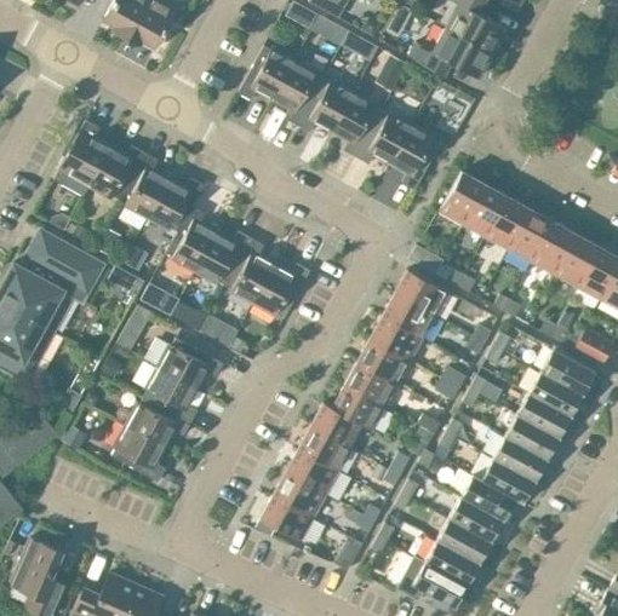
[(84,0),(53,0),(66,6),(67,4),(79,10),(84,0)]
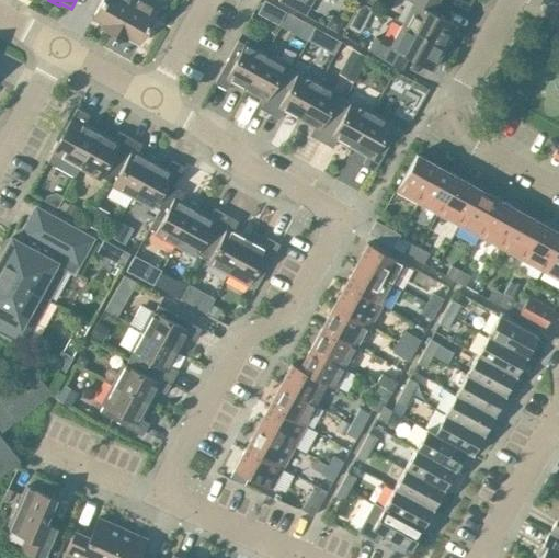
[(104,30),(116,36),(135,0),(105,0),(94,22),(105,27),(104,30)]
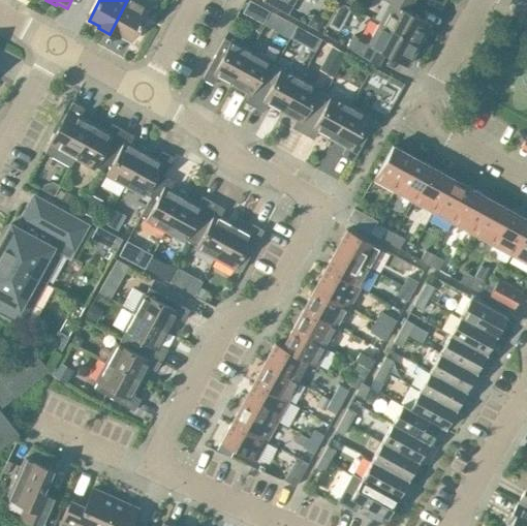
[(122,38),(132,44),(146,19),(152,22),(157,11),(136,0),(127,0),(110,34),(121,40),(122,38)]
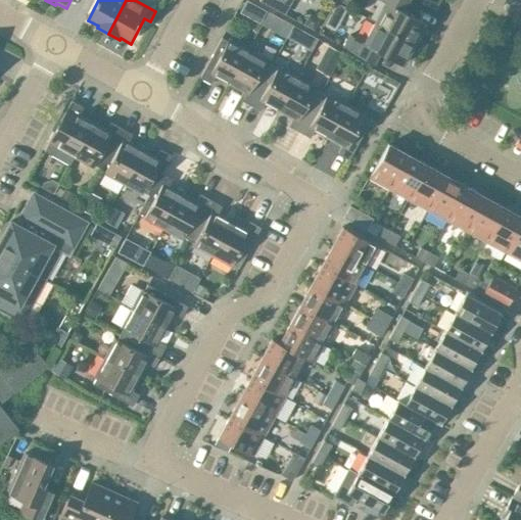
[(263,0),(262,4),(286,17),(295,0),(263,0)]
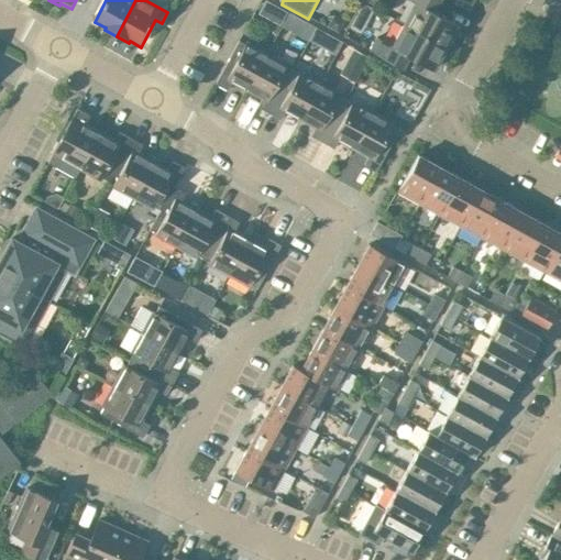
[(405,26),(448,50),(460,28),(435,13),(440,2),(435,0),(406,0),(417,6),(405,26)]
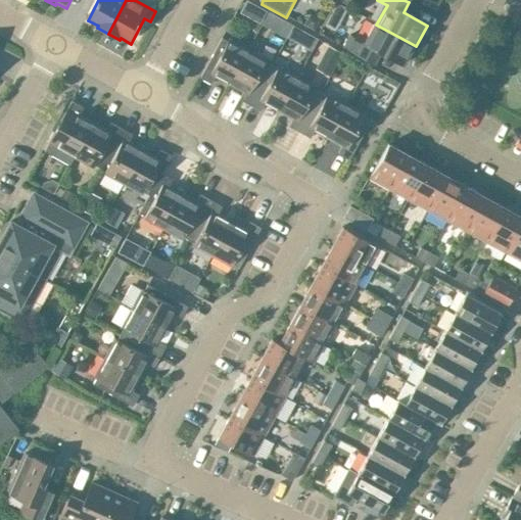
[(380,54),(404,67),(416,46),(376,25),(365,45),(351,38),(345,50),(374,65),(380,54)]
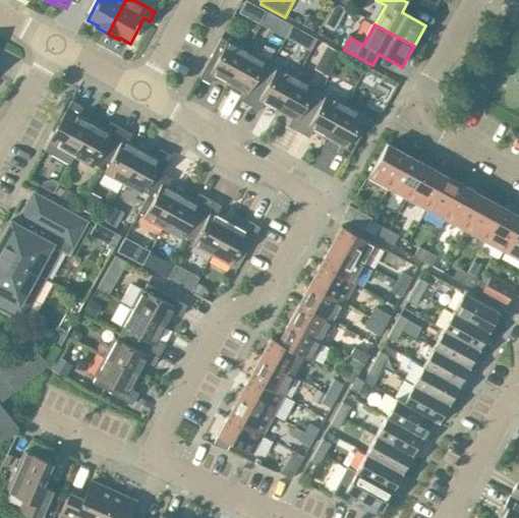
[(216,78),(230,87),(248,52),(229,42),(228,44),(222,41),(200,80),(212,87),(216,78)]
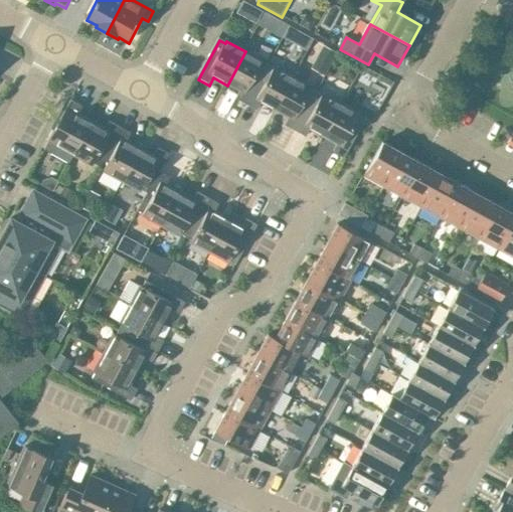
[(236,101),(247,107),(269,66),(264,63),(265,61),(245,51),(227,86),(240,93),(236,101)]
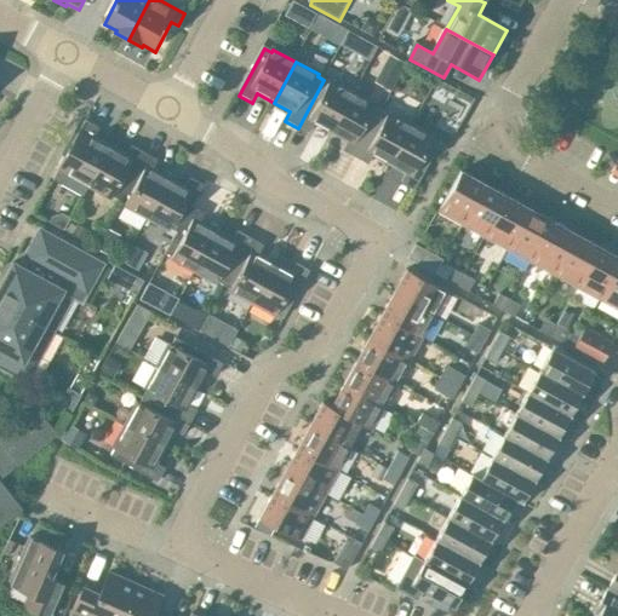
[(316,126),(332,134),(355,95),(332,81),(331,84),(324,80),(298,128),(312,134),(316,126)]
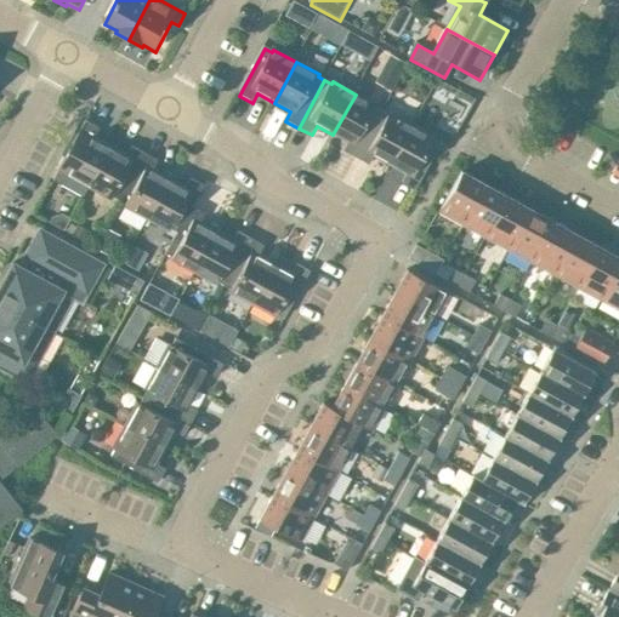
[(345,153),(357,160),(384,113),(376,109),(378,107),(356,95),(333,135),(350,144),(345,153)]
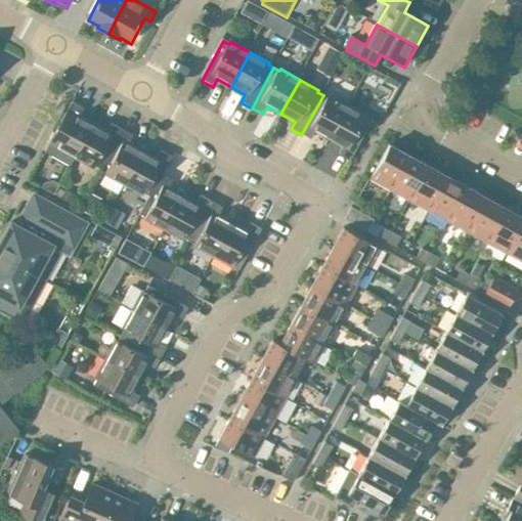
[(316,133),(331,141),(349,106),(330,96),(329,98),(323,95),(301,135),(312,141),(316,133)]
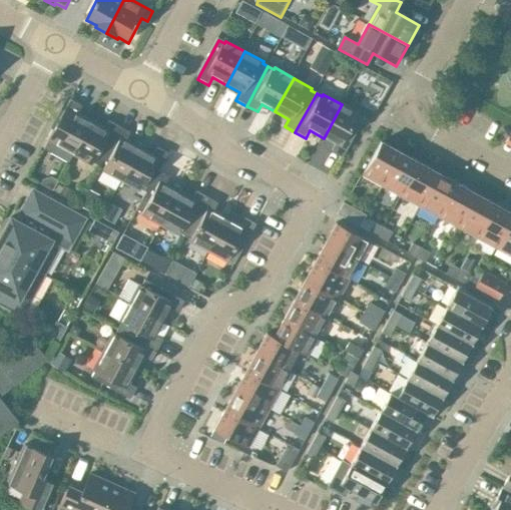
[(55,146),(74,156),(92,122),(79,115),(83,108),(72,101),(50,141),(56,144),(55,146)]
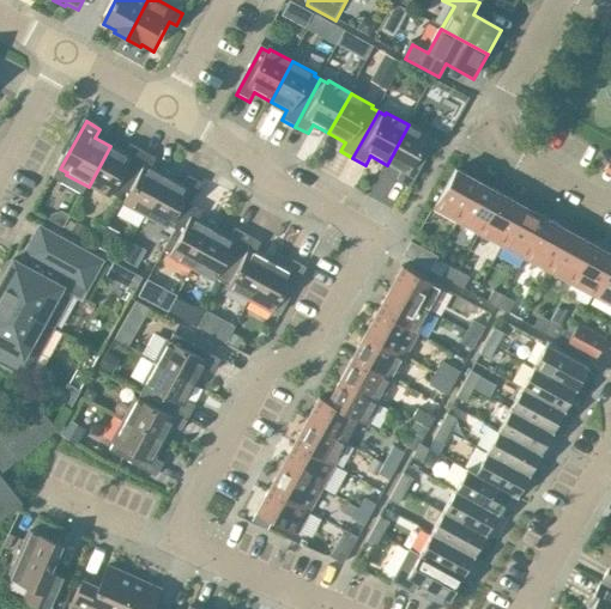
[(398,183),(411,190),(436,144),(430,139),(431,136),(409,125),(387,165),(403,174),(398,183)]
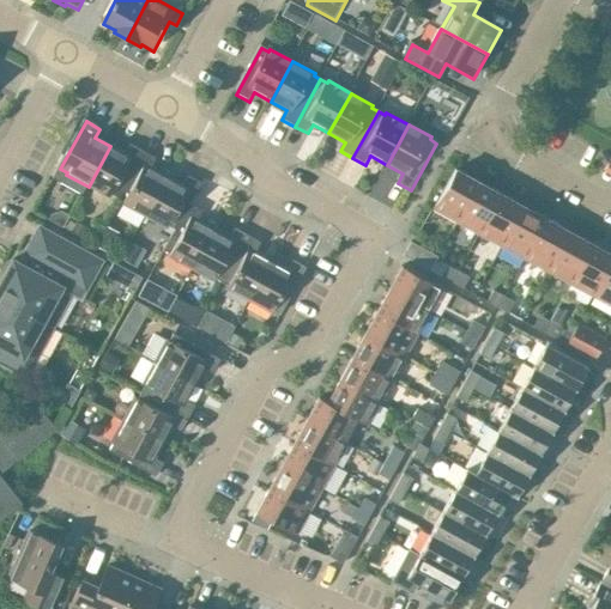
[(113,196),(119,200),(145,153),(132,146),(127,156),(110,146),(89,187),(112,199),(113,196)]
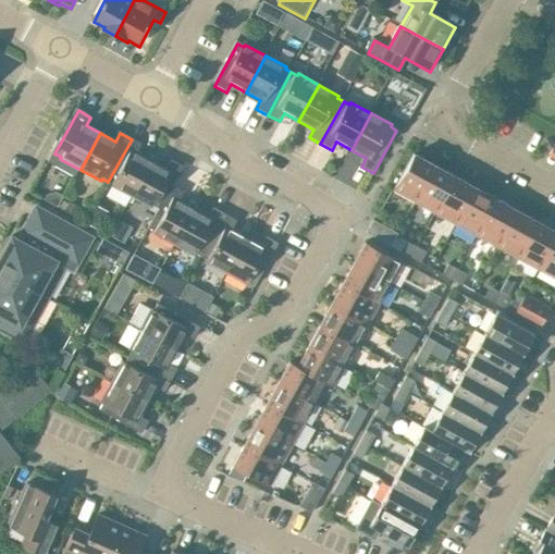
[(113,187),(133,198),(153,162),(138,154),(143,146),(132,139),(108,182),(114,185),(113,187)]
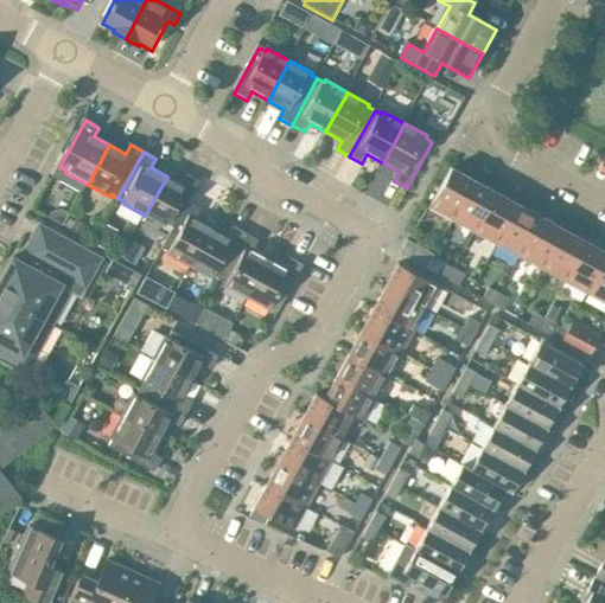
[(431,210),(454,223),(476,183),(452,171),(431,210)]
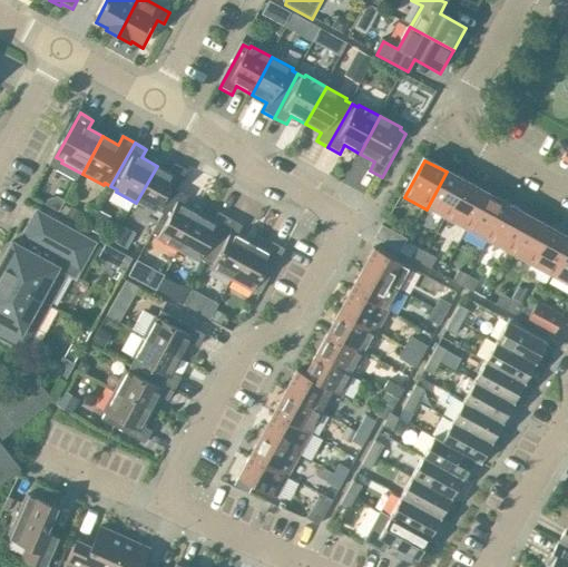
[(177,192),(178,192),(189,173),(176,166),(172,174),(157,166),(136,203),(157,214),(158,212),(164,215),(165,215),(177,192)]
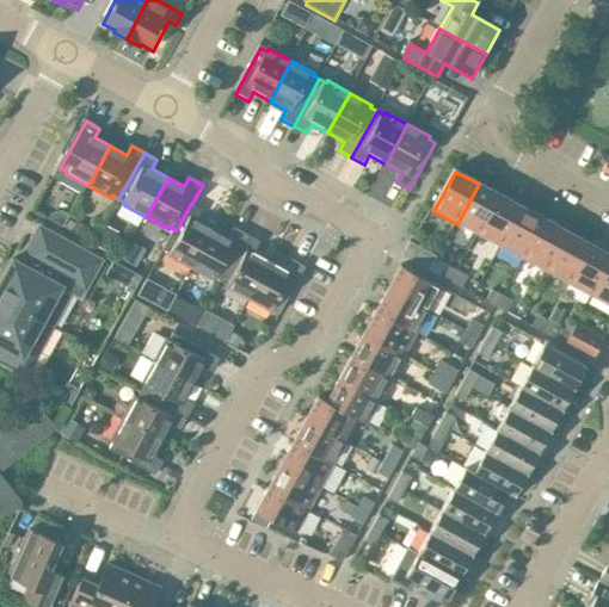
[(457,224),(479,236),(502,197),(479,184),(457,224)]
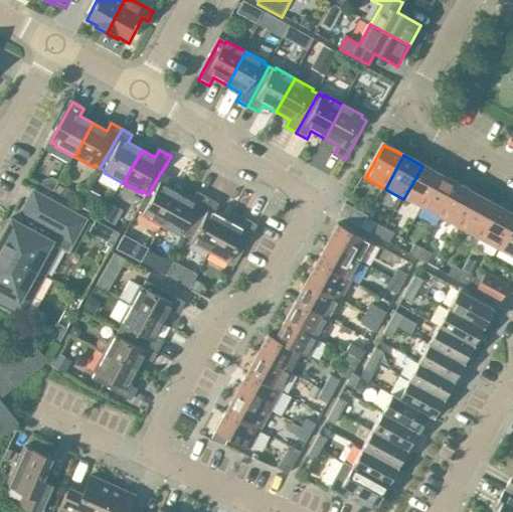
[(403,199),(422,210),(442,176),(422,166),(403,199)]
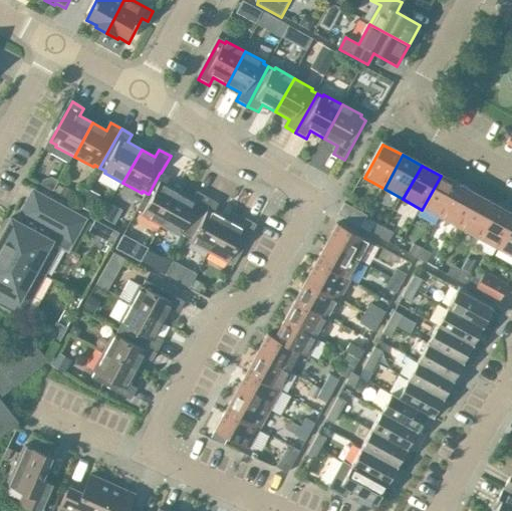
[(143,217),(162,228),(181,194),(167,186),(171,179),(161,173),(160,173),(149,194),(148,194),(138,212),(144,215),(143,217)]
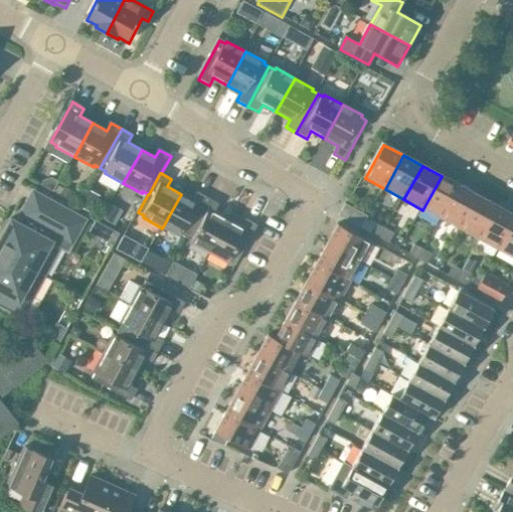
[(422,210),(442,220),(461,187),(442,176),(422,210)]
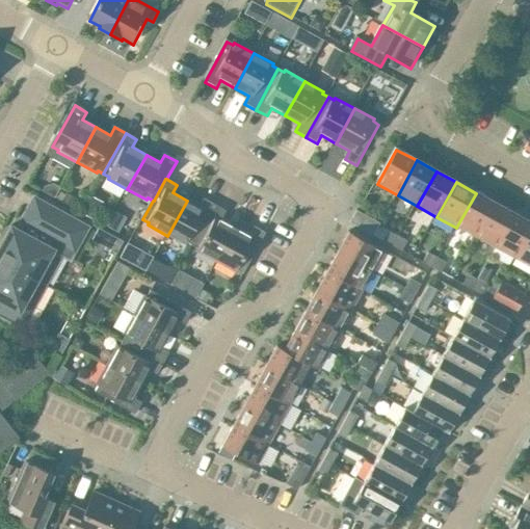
[(456,228),(476,238),(496,204),(476,193),(456,228)]
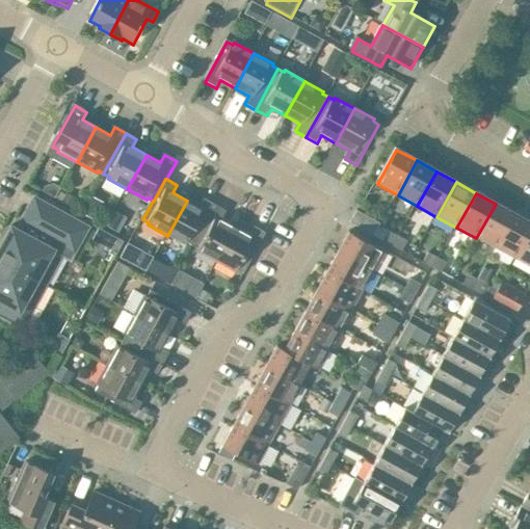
[(63,257),(71,261),(88,230),(36,201),(24,223),(25,225),(21,233),(63,257)]
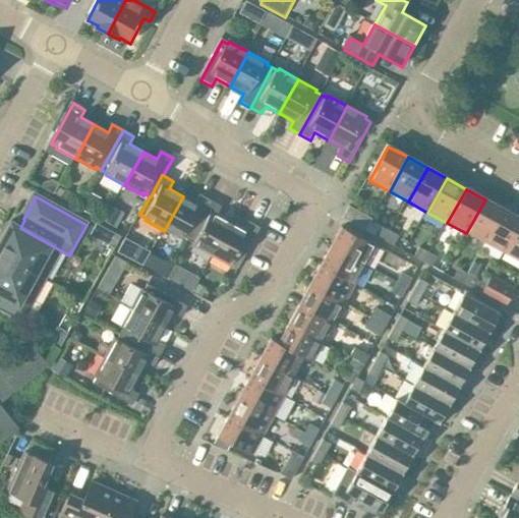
[(184,239),(189,242),(212,203),(200,196),(196,204),(183,196),(164,231),(183,241),(184,239)]
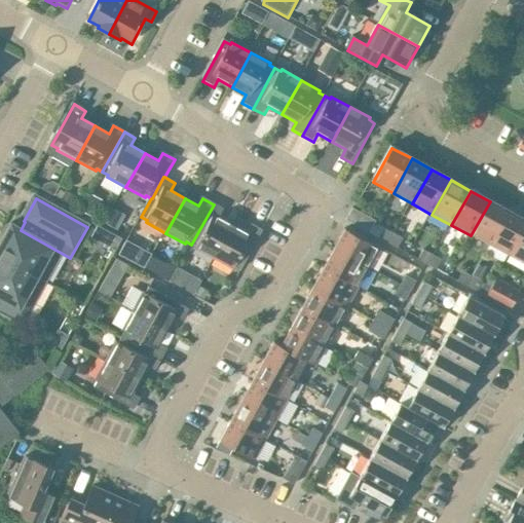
[(471,235),(490,247),(509,212),(490,201),(471,235)]
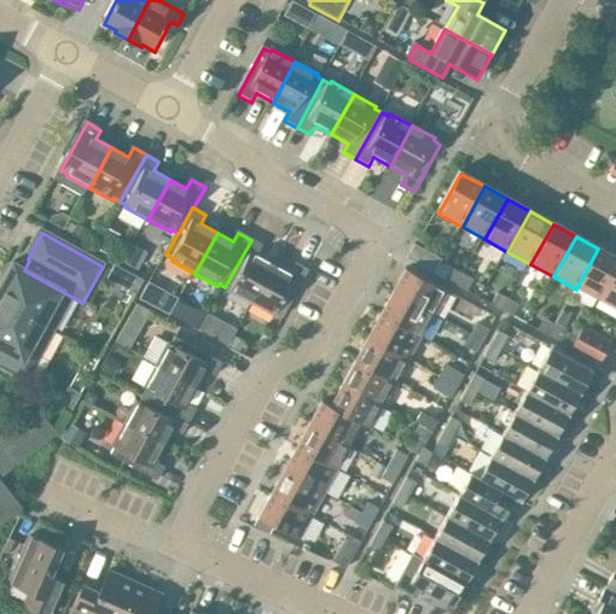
[(231,293),(253,305),(275,264),(259,256),(263,247),(251,240),(225,287),(232,291),(231,293)]
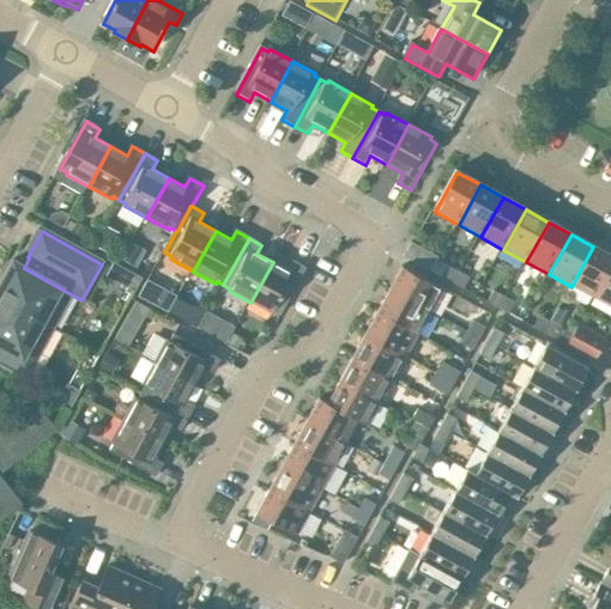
[(405,259),(431,273),(440,260),(412,245),(405,259)]
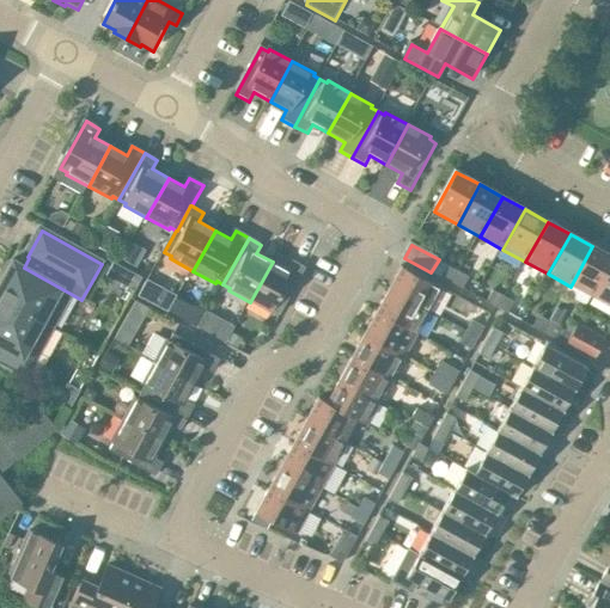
[(571,287),(593,299),(609,269),(609,256),(592,246),(571,287)]
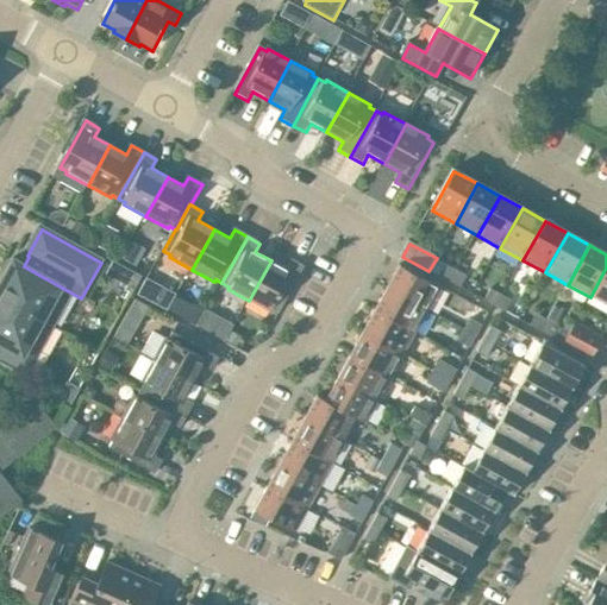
[(0,287),(0,298),(54,328),(73,294),(24,266),(14,260),(0,287)]
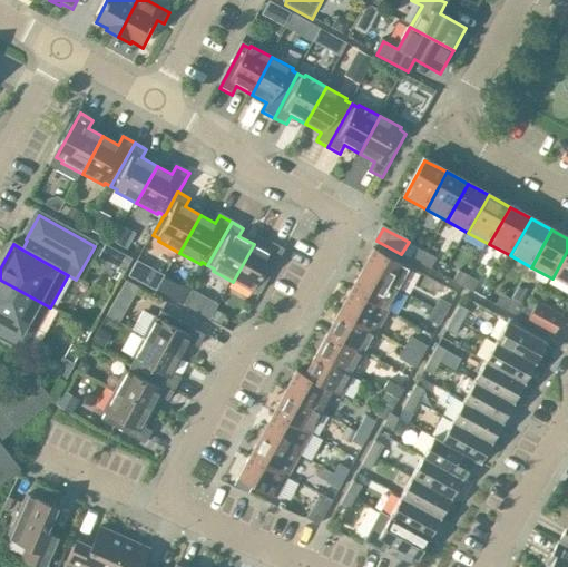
[(255,291),(262,294),(286,251),(273,244),(268,253),(254,244),(233,282),(254,293),(255,291)]
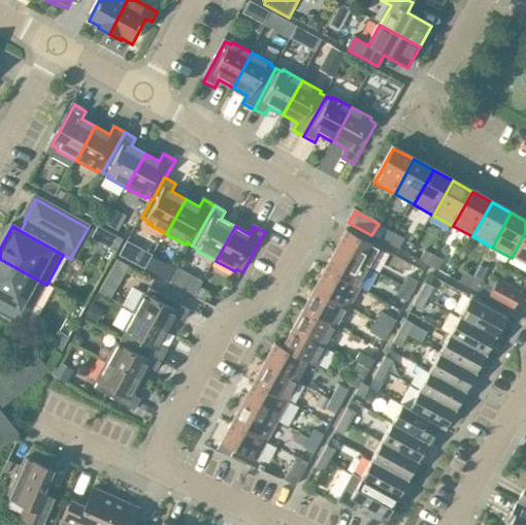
[(382,240),(391,245),(396,236),(387,231),(382,240)]
